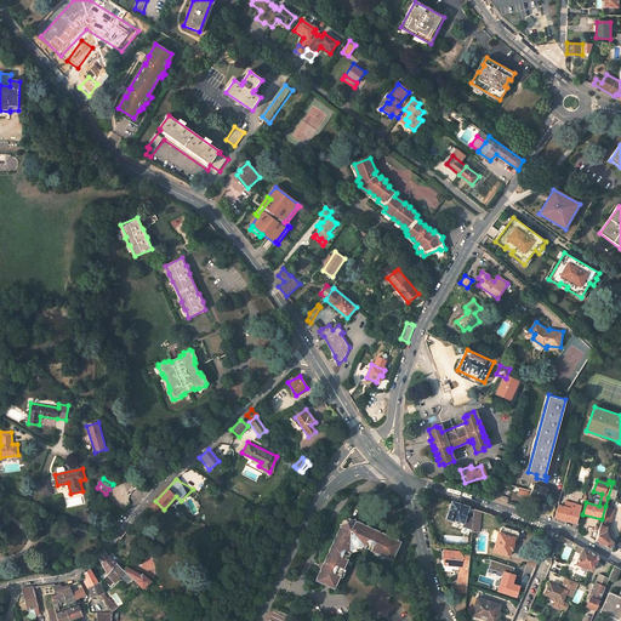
[(44,496),(55,494),(53,484),(41,486),(44,496)]
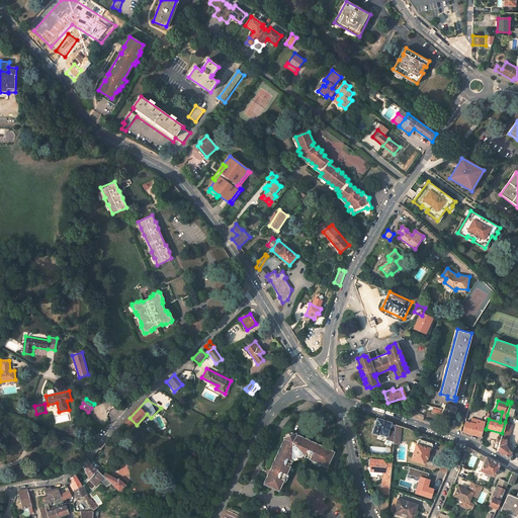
[(434,407),(432,412),(441,414),(442,413),(453,417),(456,408),(445,404),(443,410),(434,407)]
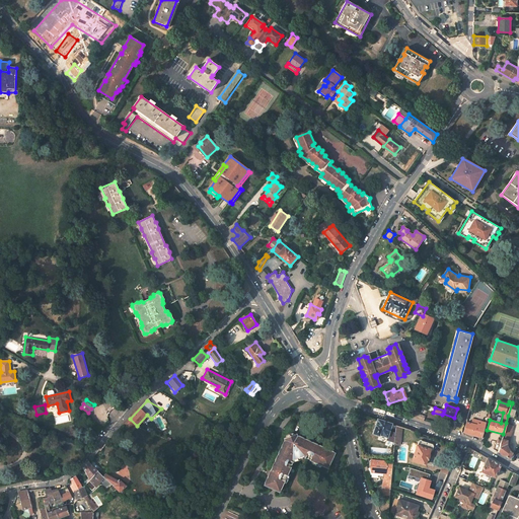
[(86,417),(88,413),(81,408),(78,412),(86,417)]
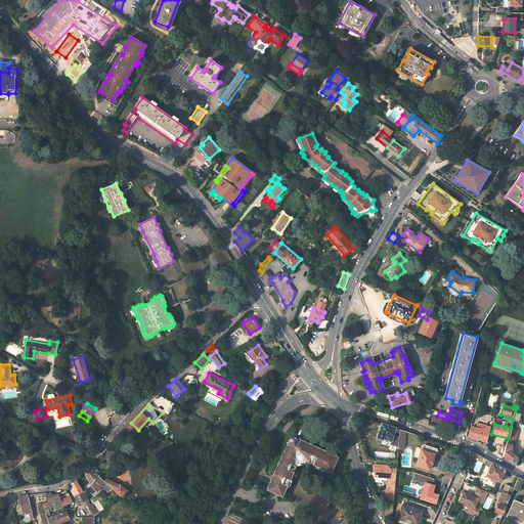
[(124,430),(132,436),(138,430),(131,423),(124,430)]
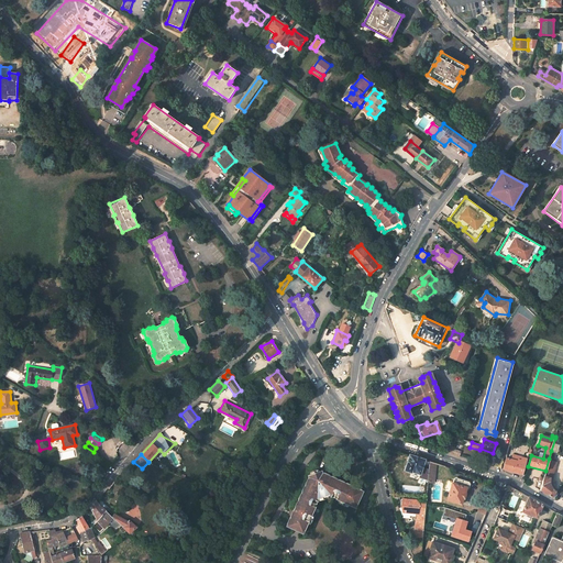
[(411,472),(420,475),(426,461),(409,455),(407,463),(404,471),(411,473),(411,472)]
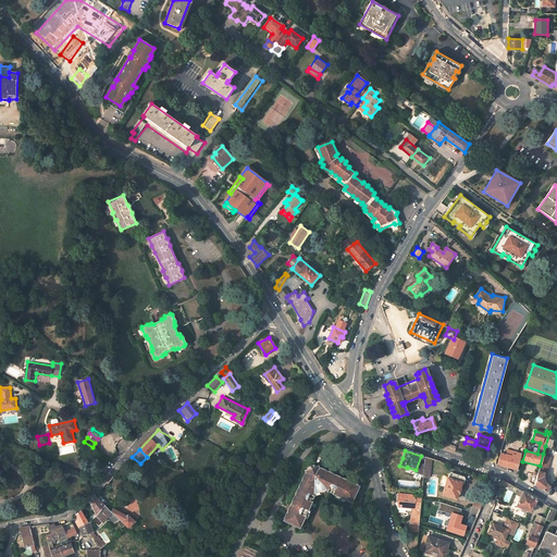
[(500,454),(498,465),(517,470),(521,455),(517,454),(508,452),(507,456),(500,454)]
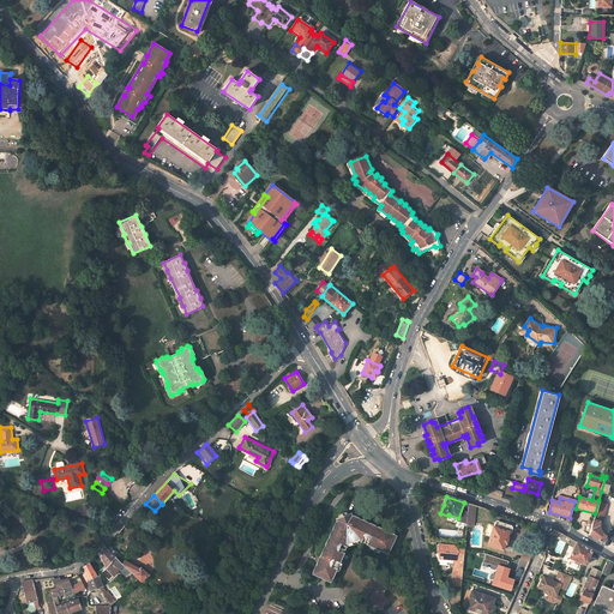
[(597,528),(606,503),(599,500),(595,513),(589,535),(606,546),(609,540),(607,539),(608,537),(603,535),(601,534),(600,531),(599,530),(599,529),(597,528)]
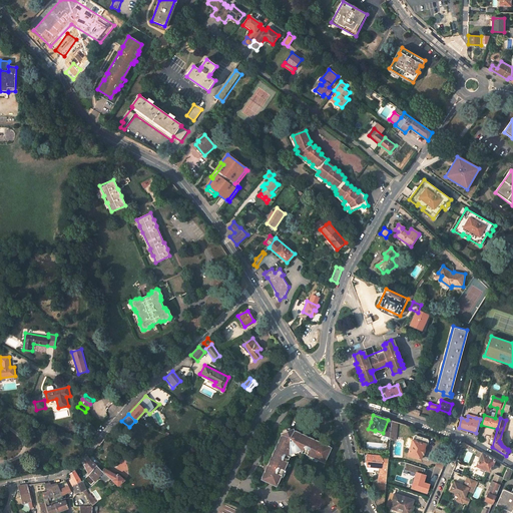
[(281,436),(262,479),(276,485),(289,457),(288,454),(299,449),(300,452),(324,462),(330,448),(292,431),(292,430),(280,434),(281,436)]
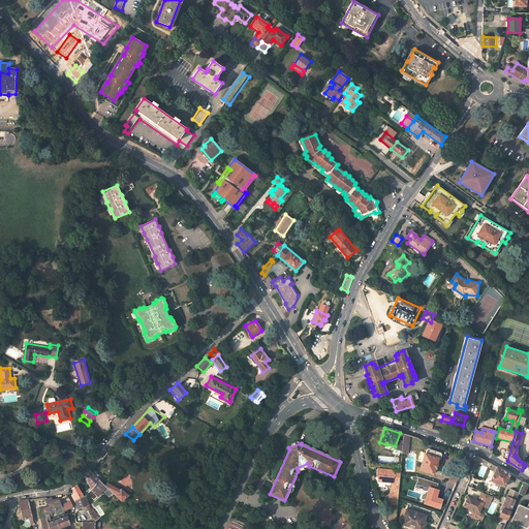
[(427,449),(421,470),(433,474),(435,468),(436,469),(438,464),(436,464),(438,459),(440,460),(442,455),(440,453),(436,450),(438,445),(433,443),(431,449),(429,448),(427,449)]
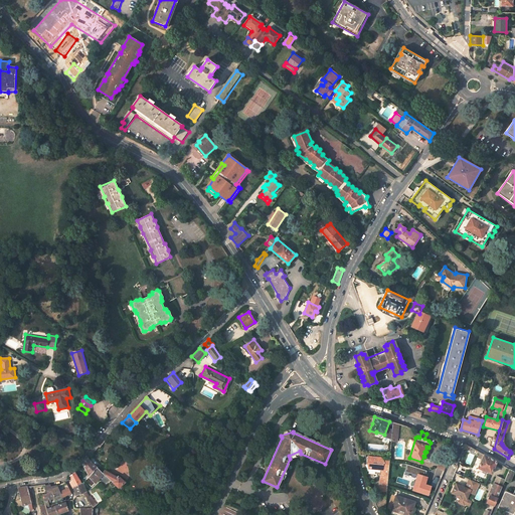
[(477,469),(490,475),(496,462),(483,455),(477,469)]
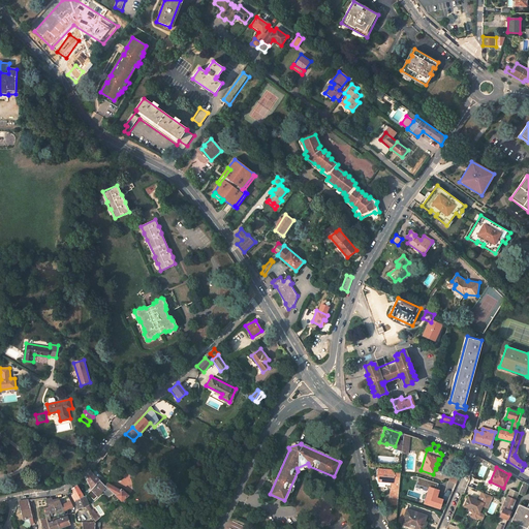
[(377,474),(378,479),(391,481),(391,489),(390,489),(387,503),(396,504),(400,472),(394,471),(394,469),(377,468),(377,474)]
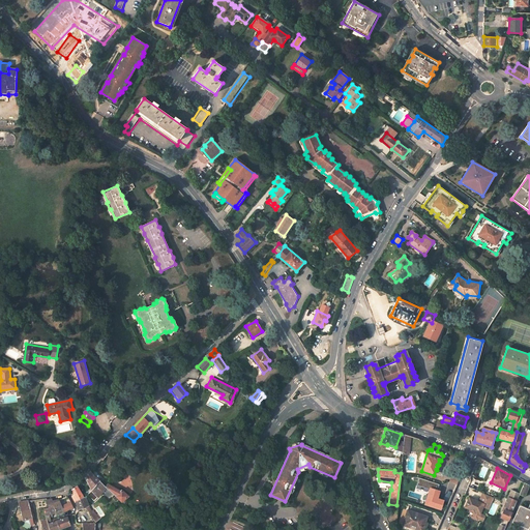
[(92,489),(100,481),(94,476),(90,471),(85,477),(92,489)]
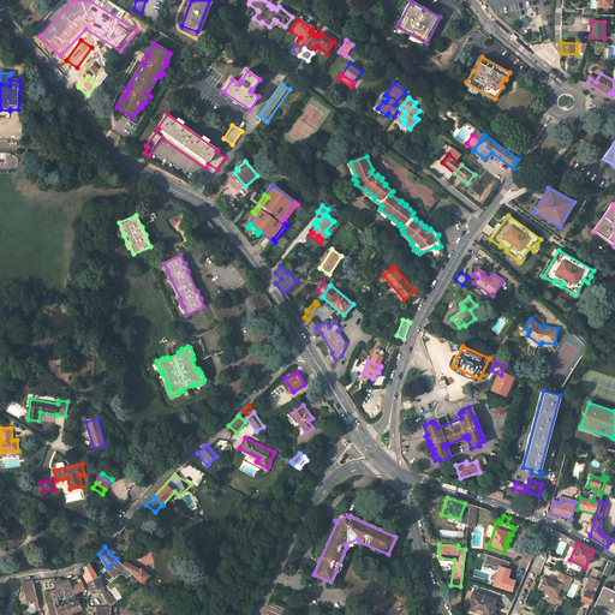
[(489,587),(509,592),(513,580),(506,578),(511,562),(484,555),(483,563),(495,567),(489,587)]
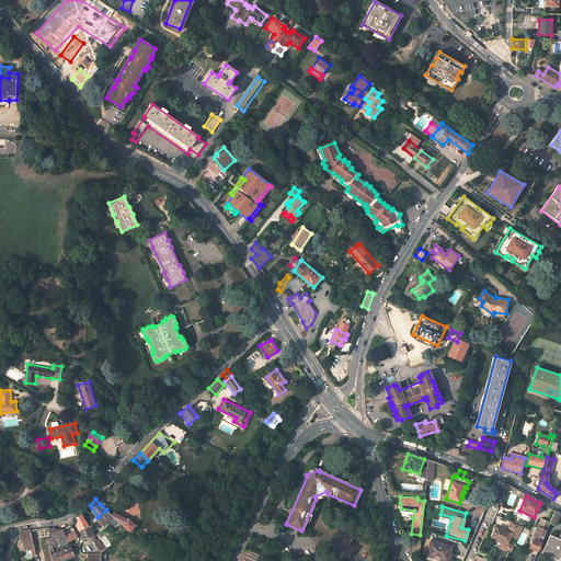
[(98,518),(104,525),(112,515),(113,515),(106,510),(98,517),(98,518)]
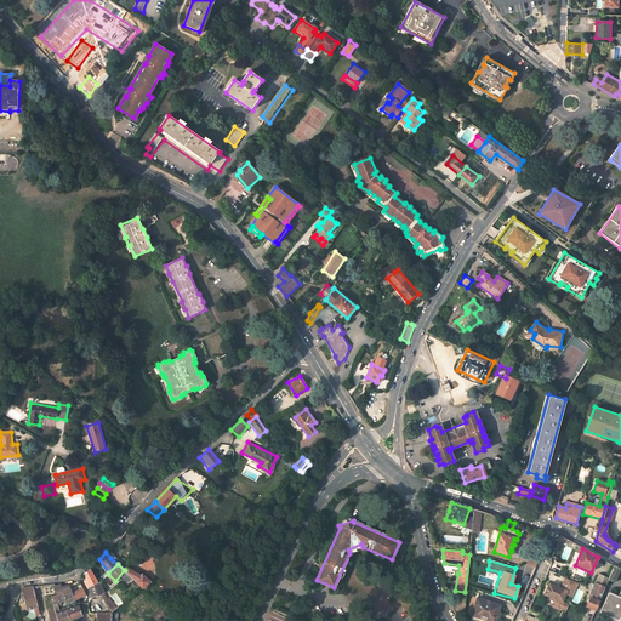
[(141,588),(151,581),(142,574),(141,575),(127,567),(125,570),(124,570),(130,575),(141,587),(141,588)]
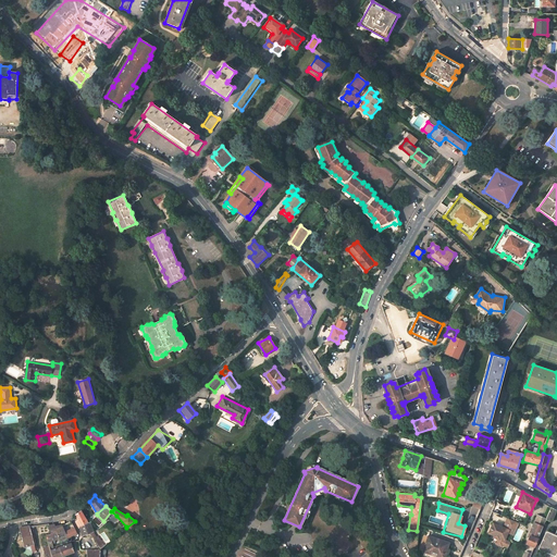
[(551,508),(545,520),(546,520),(551,522),(556,511),(551,508)]
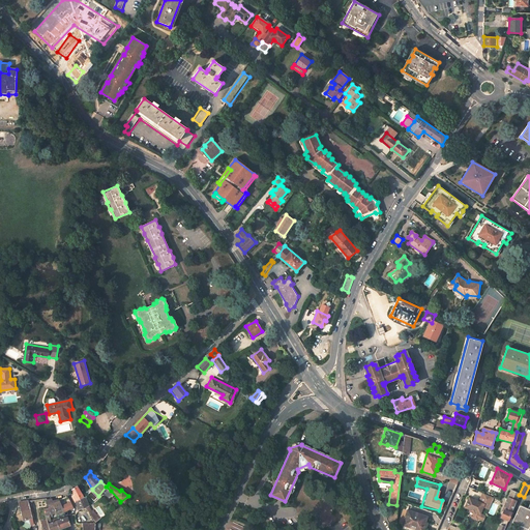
[(85,506),(89,505),(87,496),(85,496),(77,486),(71,489),(75,494),(72,496),(76,502),(77,502),(79,509),(85,506)]
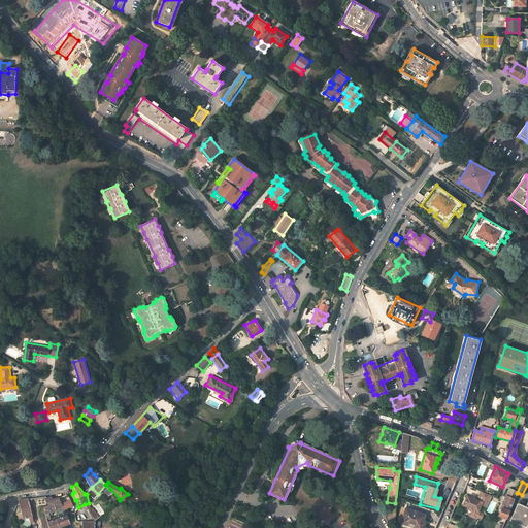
[(506,519),(518,493),(517,493),(508,489),(500,507),(502,508),(499,516),(506,519)]
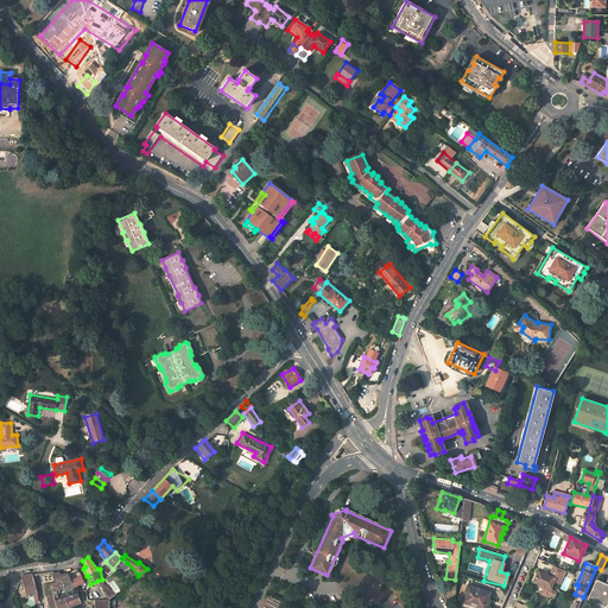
[(565,572),(553,567),(549,577),(538,572),(533,583),(538,586),(538,588),(543,590),(549,593),(548,596),(555,599),(557,593),(550,590),(553,583),(561,586),(565,572)]
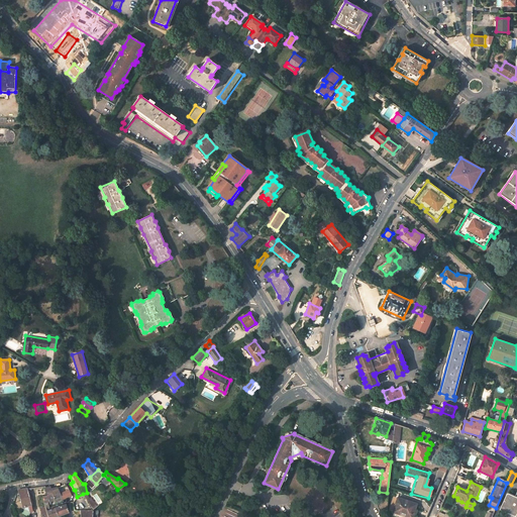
[(57,487),(50,488),(50,487),(45,488),(47,495),(43,496),(43,497),(44,501),(54,499),(55,502),(63,499),(61,494),(57,487)]
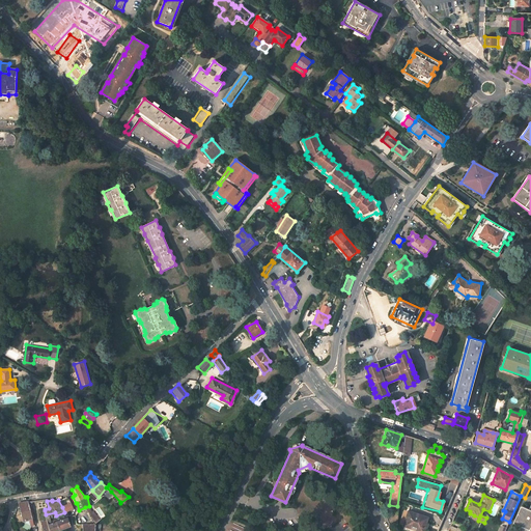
[(20,502),(23,521),(25,521),(26,523),(31,527),(29,520),(31,519),(28,501),(20,502)]
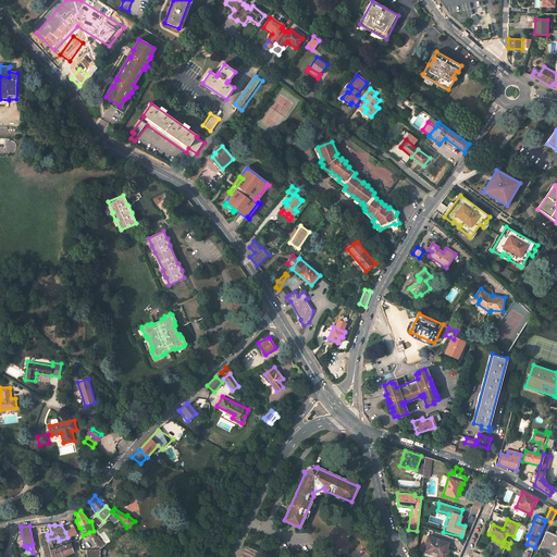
[(67,537),(77,533),(74,528),(65,532),(67,537)]
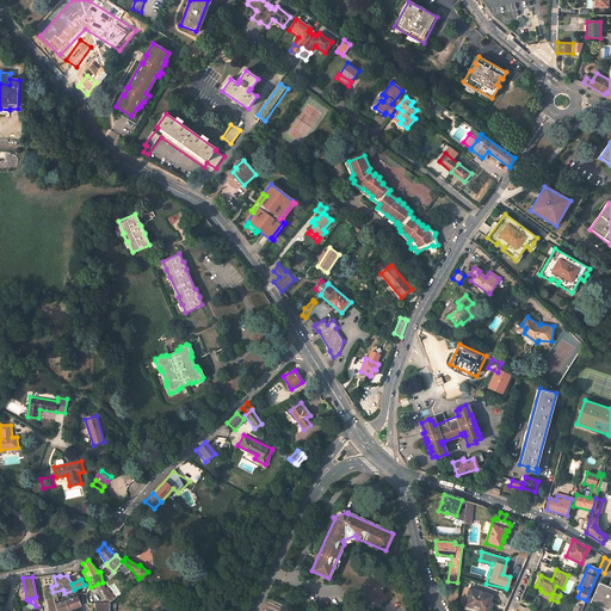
[(610,610),(610,582),(609,588),(599,584),(591,603),(605,609),(603,610),(610,610)]
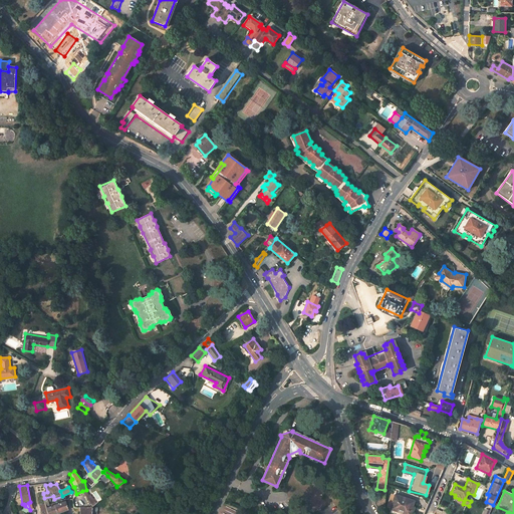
[(395,495),(390,510),(403,513),(409,513),(410,512),(413,513),(414,510),(411,509),(412,507),(414,501),(395,495)]
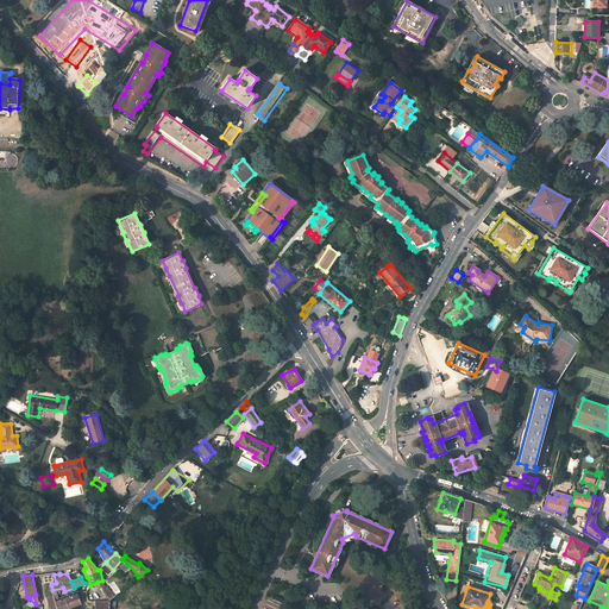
[(68,608),(82,603),(77,594),(64,597),(68,608)]
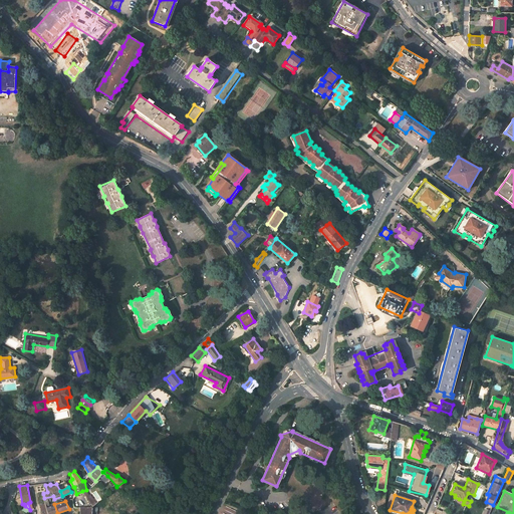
[(40,504),(39,504),(41,513),(48,513),(47,507),(46,503),(40,504)]
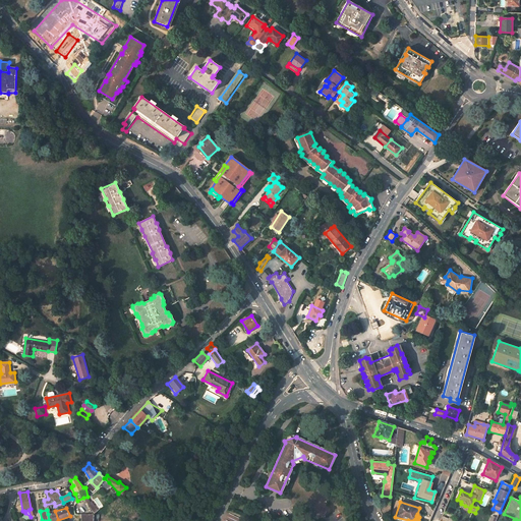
[(48,514),(49,520),(54,520),(58,520),(55,511),(48,514)]
